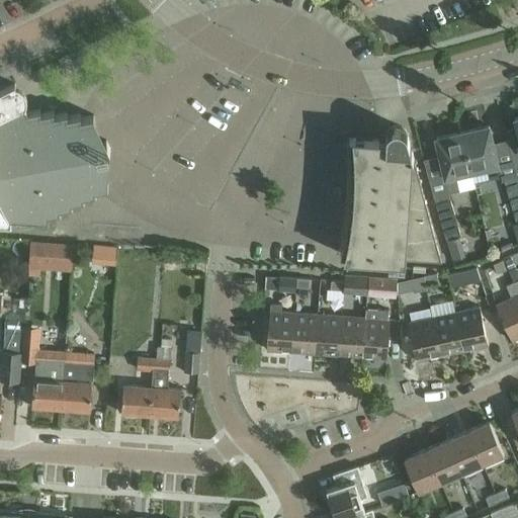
[(85,198),(84,197),(83,195),(97,192),(96,190),(95,191),(95,188),(108,186),(108,184),(106,184),(102,177),(103,160),(99,141),(91,125),(92,117),(94,116),(94,115),(81,117),(80,115),(81,115),(81,113),(67,116),(67,113),(68,113),(67,112),(54,114),(54,112),(54,110),(40,113),(39,111),(40,111),(40,109),(27,111),(26,107),(26,105),(19,109),(9,88),(16,85),(15,84),(0,90),(0,223),(12,224),(12,223),(11,223),(11,219),(50,221),(50,219),(49,219),(49,214),(61,211),(61,210),(60,210),(60,208),(73,205),(73,203),(72,203),(71,201),(85,198)]
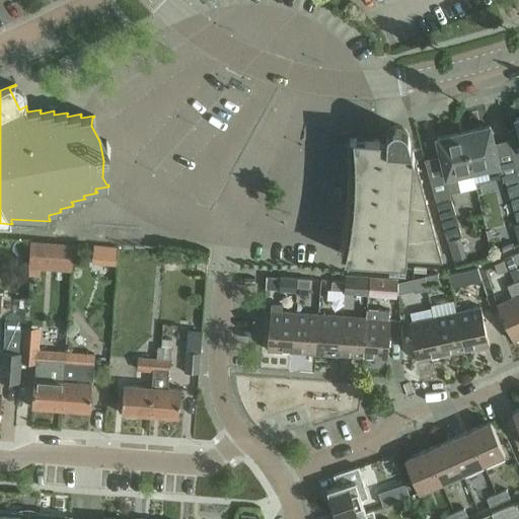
[(518,117),(516,119),(518,128),(518,131),(508,136),(518,172),(518,171),(518,117)]
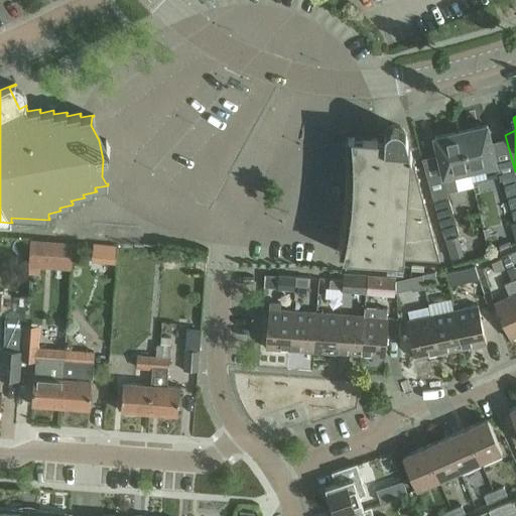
[(439,260),(406,134),(405,131),(403,129),(402,128),(399,126),(397,126),(395,125),(392,126),(390,127),(388,128),(386,130),(385,132),(384,140),(348,137),(348,143),(349,154),(350,164),(350,173),(349,182),(349,195),(348,201),(347,209),(346,218),(345,227),(343,236),(342,244),(339,253),(439,260)]
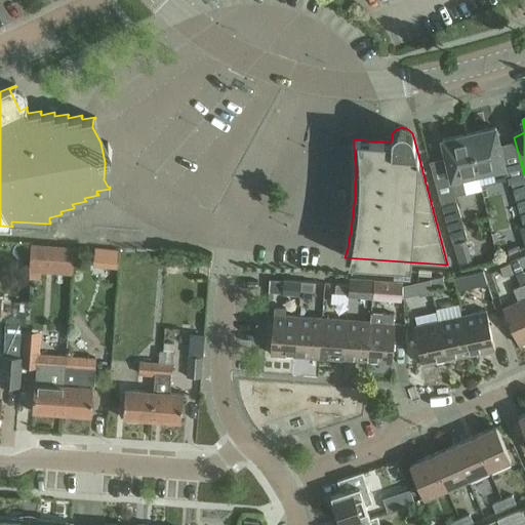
[(495,127),(469,133),(478,173),(494,169),(496,182),(508,179),(505,167),(495,127)]
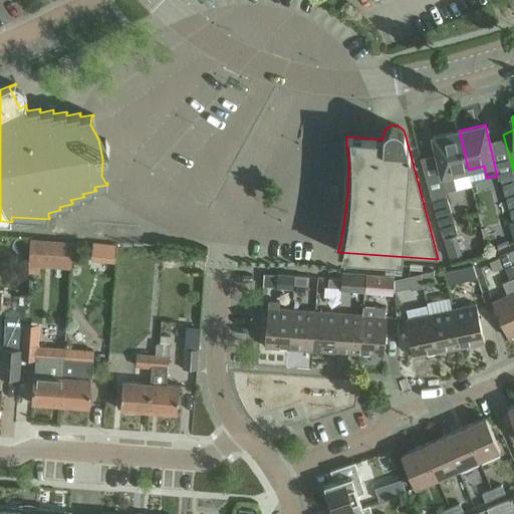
[(468,170),(459,131),(433,137),(446,192),(456,189),(453,174),(468,170)]
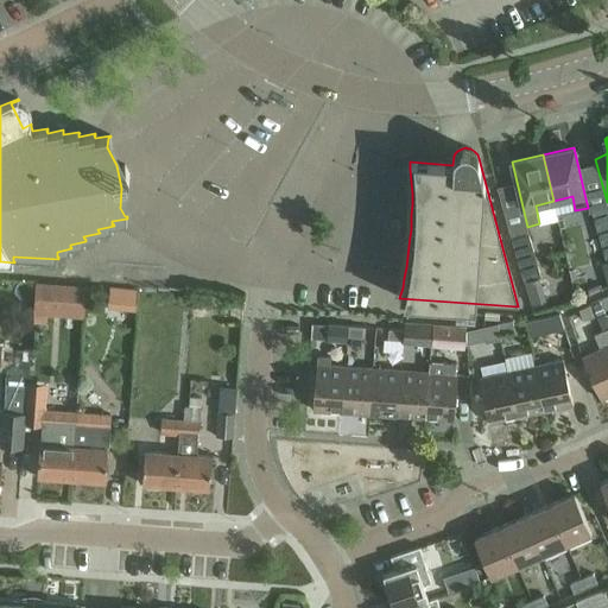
[(607,261),(607,260),(607,206),(591,211),(607,261)]
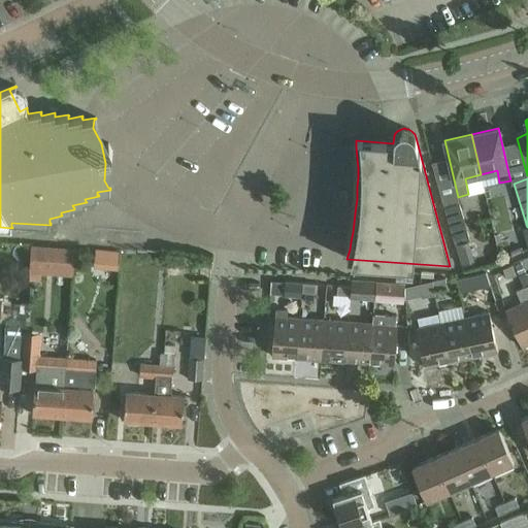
[(455,244),(470,240),(458,200),(443,205),(455,244)]
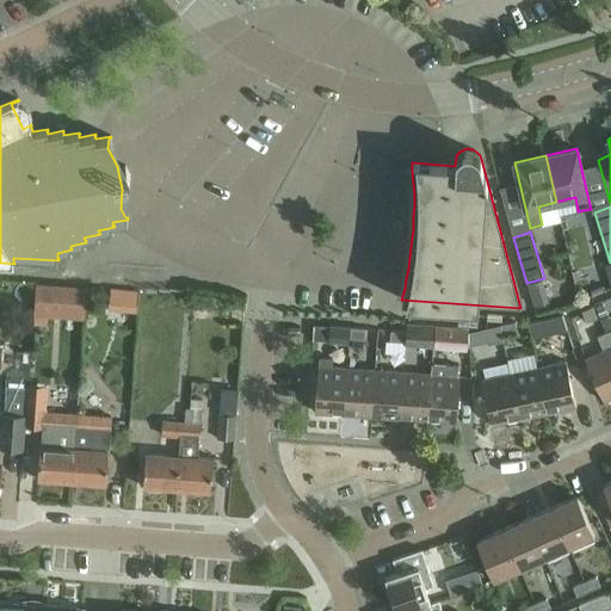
[(87,288),(37,284),(35,313),(85,316),(87,288)]
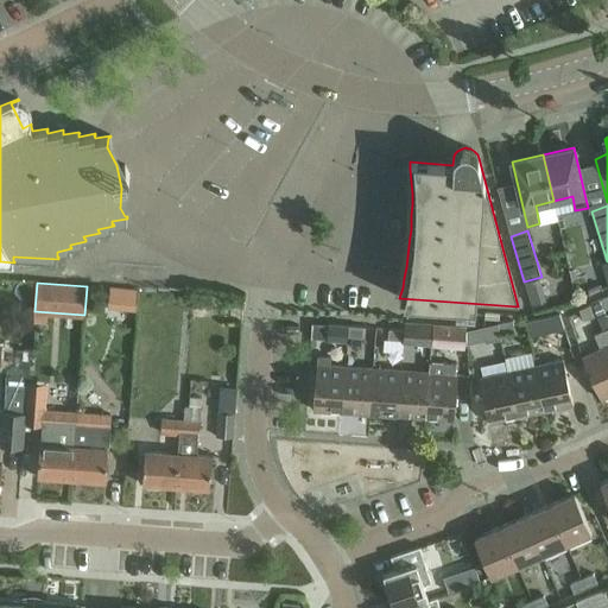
[(127,290),(126,308),(137,308),(138,290),(127,290)]
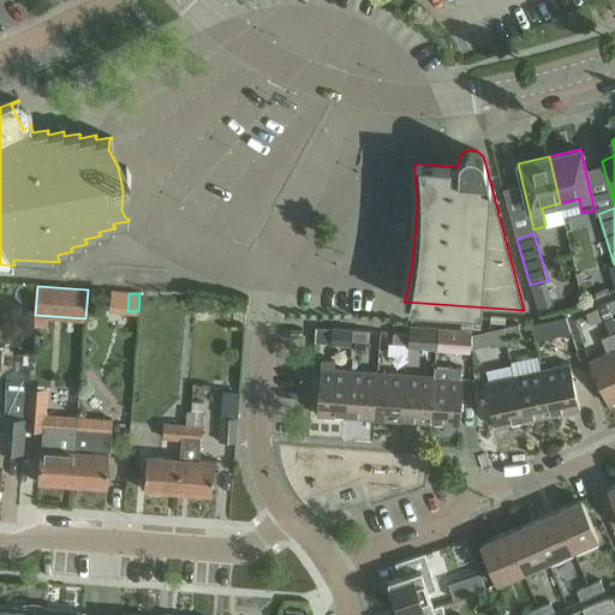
[(599,309),(604,321),(611,317),(607,306),(599,309)]
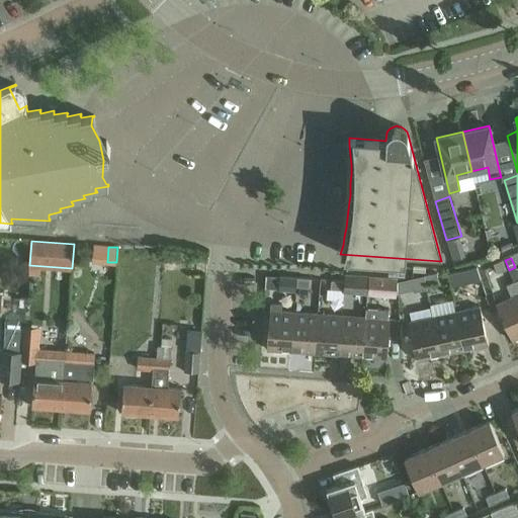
[(494,264),(498,273),(507,269),(503,260),(494,264)]
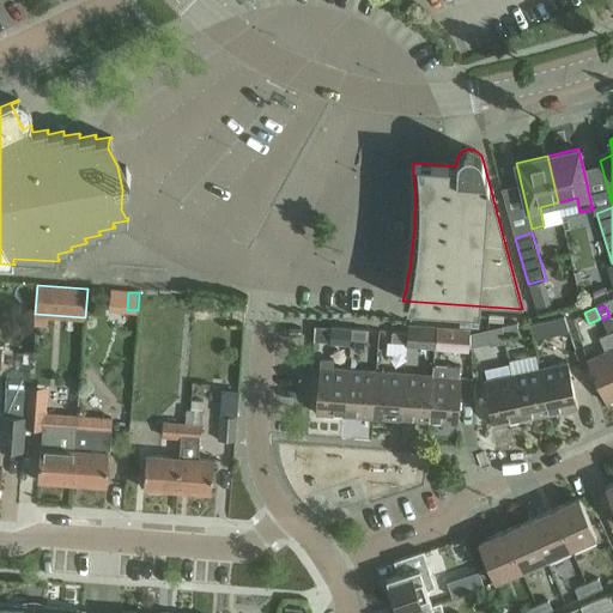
[(568,332),(565,320),(565,316),(530,323),(534,339),(568,332)]
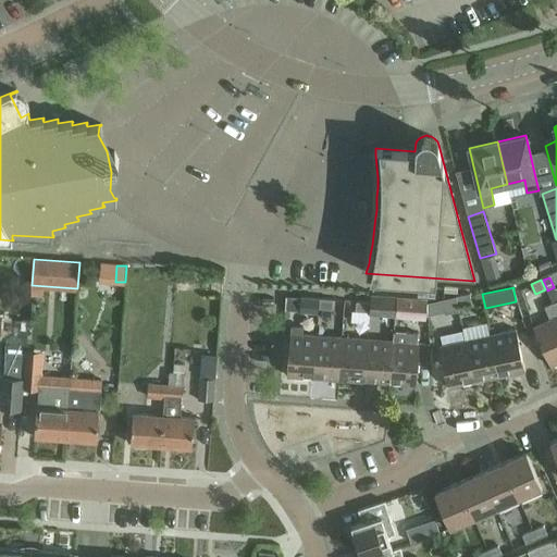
[(556,293),(554,287),(546,291),(552,304),(556,313),(556,293)]
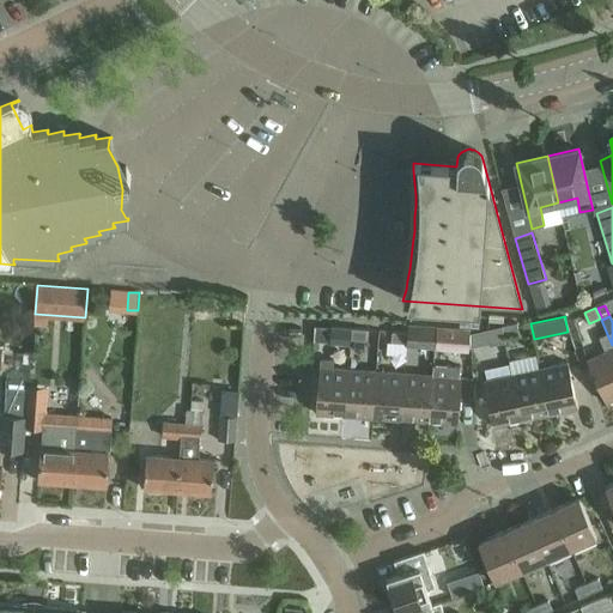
[(407,333),(406,344),(406,346),(435,347),(436,326),(408,323),(407,333)]
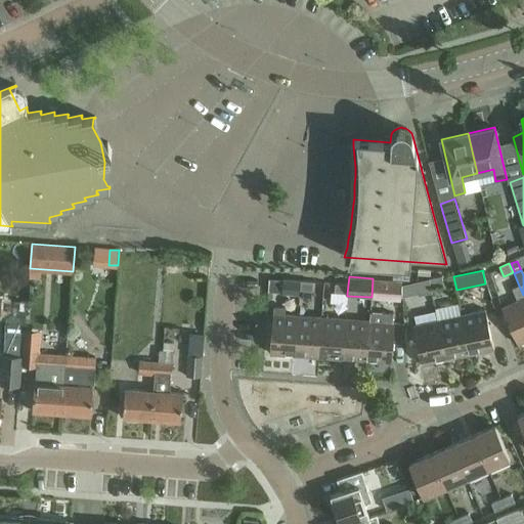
[(429,278),(431,288),(444,285),(442,276),(429,278)]
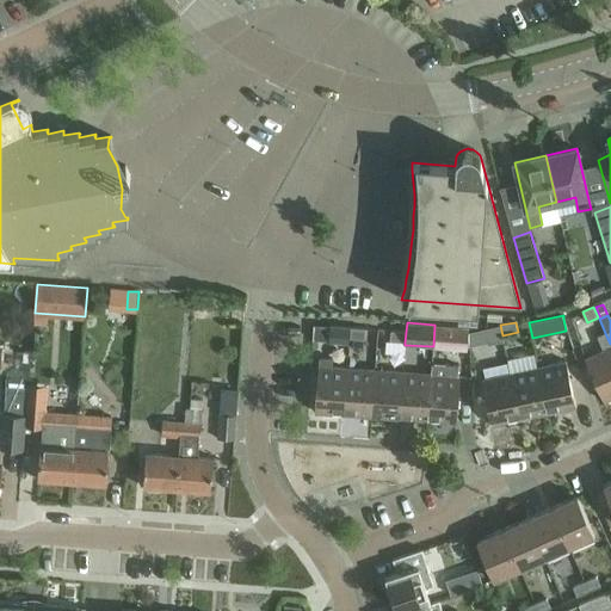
[(467,350),(469,327),(436,323),(433,347),(467,350)]
